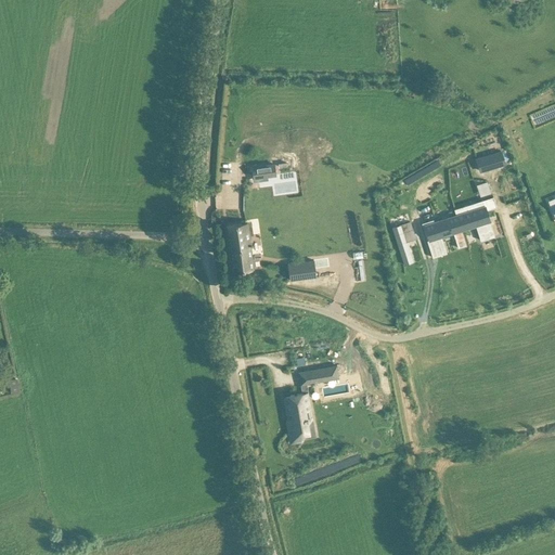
[(500,151),(492,153),(497,166),(504,163),(500,151)]
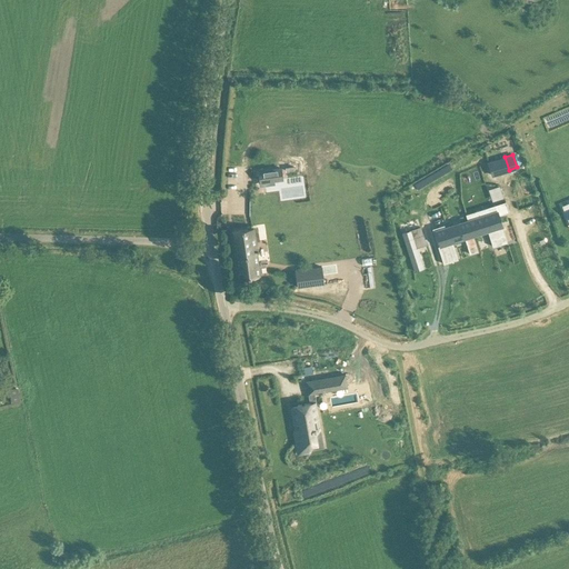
[(497,159),(488,162),(492,176),(501,172),(497,159)]
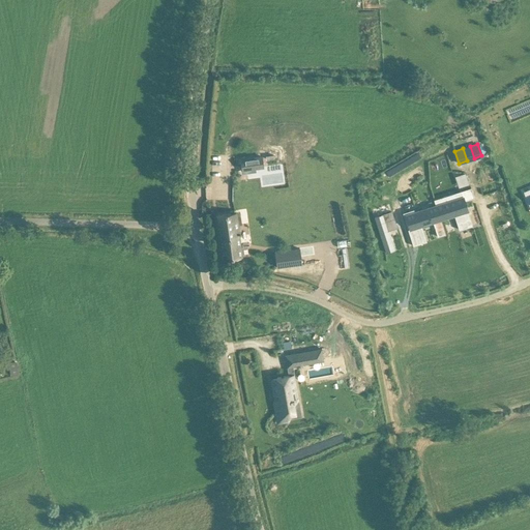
[(262,156),(241,159),(242,170),(263,167),(262,156)]
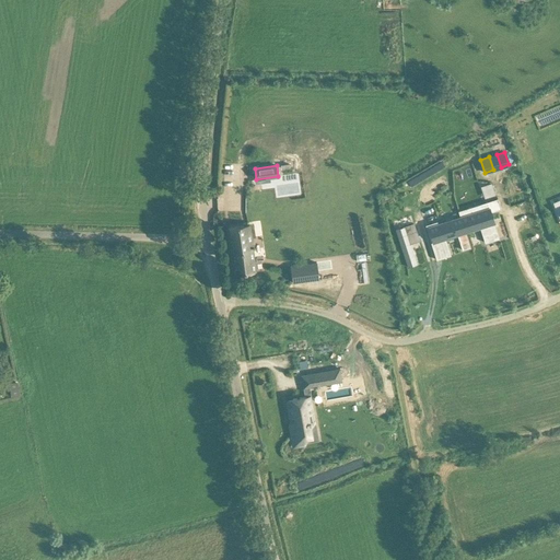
[(488,201),(458,210),(461,217),(465,231),(466,231),(480,226),(485,243),(499,238),(494,222),(491,223),(490,219),(492,218),(488,201)]
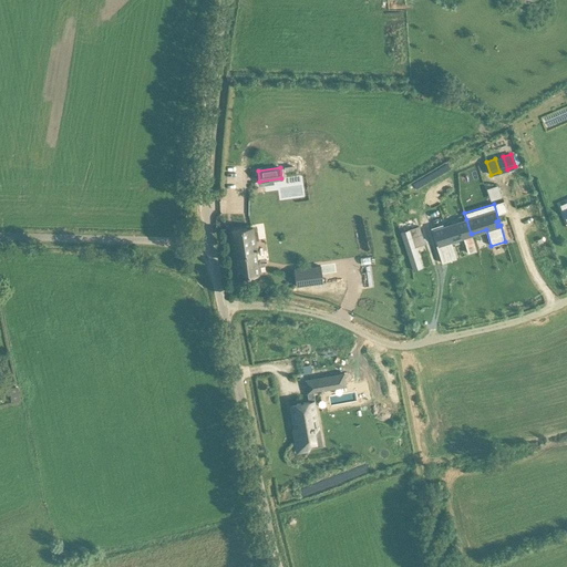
[(286,230),(284,218),(275,219),(276,232),(286,230)]
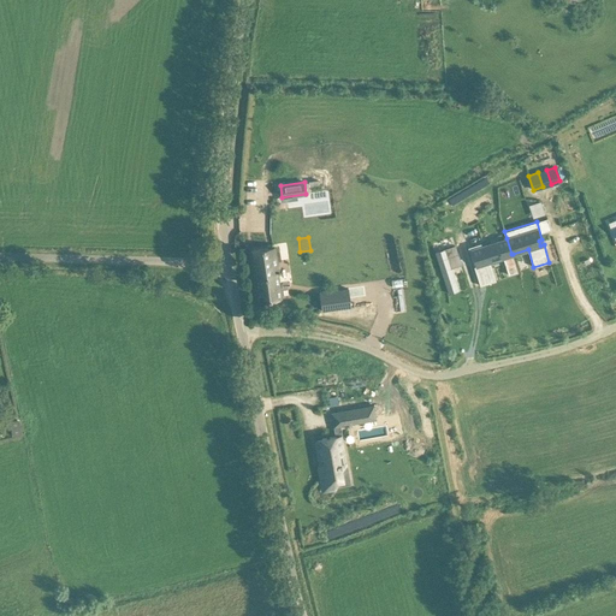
[(481,243),(468,247),(472,259),(474,258),(477,266),(474,267),(480,285),(496,280),(490,261),(503,258),(509,274),(516,272),(517,272),(513,254),(511,254),(507,238),(481,246),(481,243)]
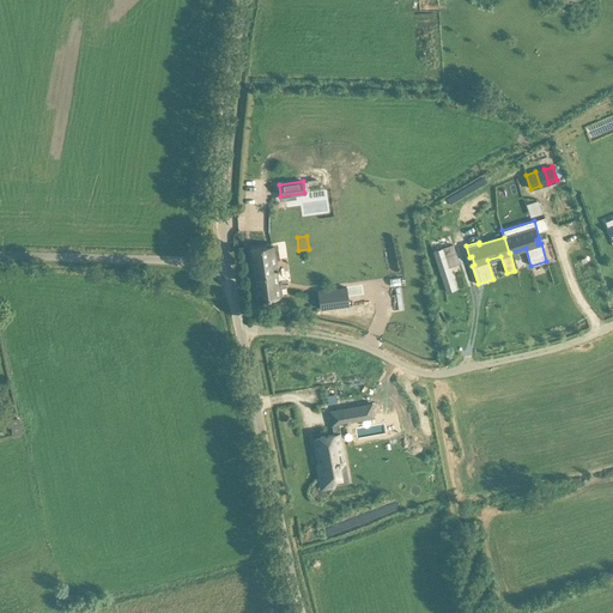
[(453,244),(434,252),(444,285),(454,281),(449,266),(459,262),(453,244)]
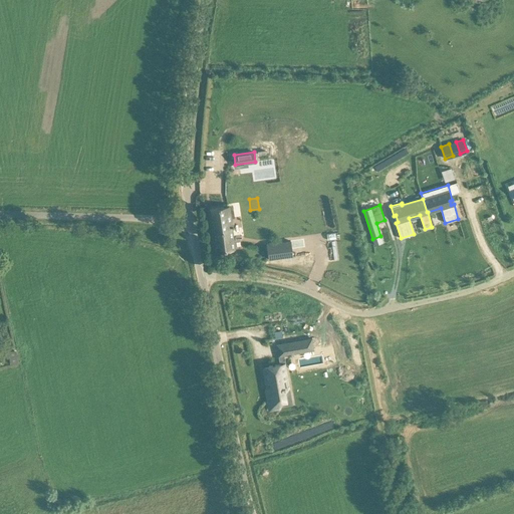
[(229,206),(219,207),(209,209),(215,251),(235,248),(229,206)]
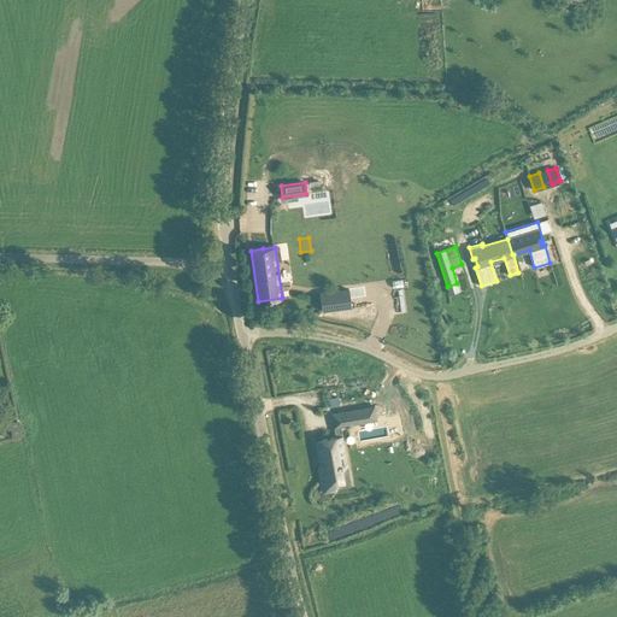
[(299,269),(310,269),(311,258),(299,258),(299,269)]
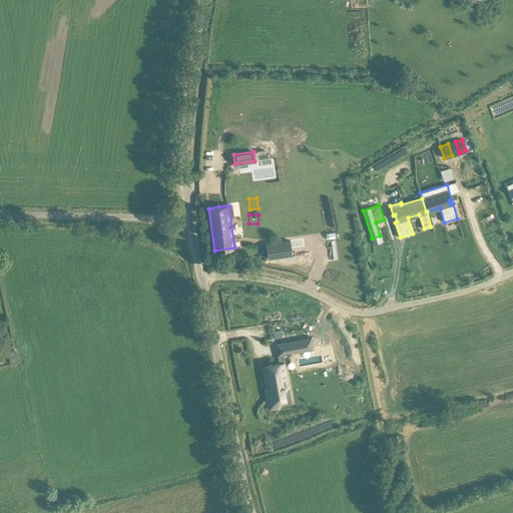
[(267,243),(269,258),(292,254),(290,240),(267,243)]
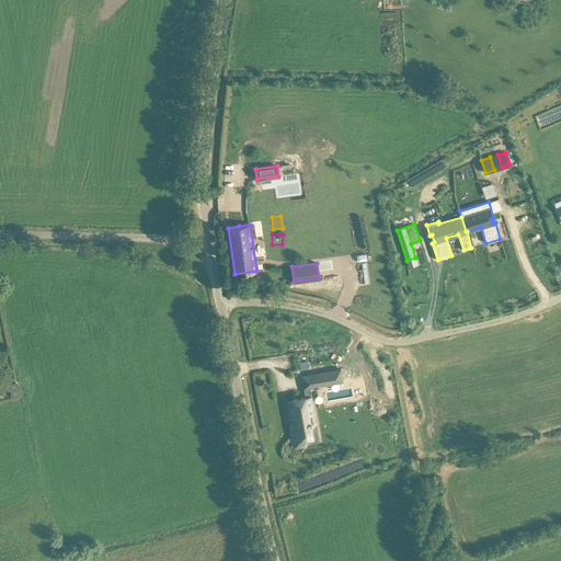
[(341,368),(301,376),(304,389),(317,387),(316,380),(329,378),(330,384),(343,381),(341,368)]
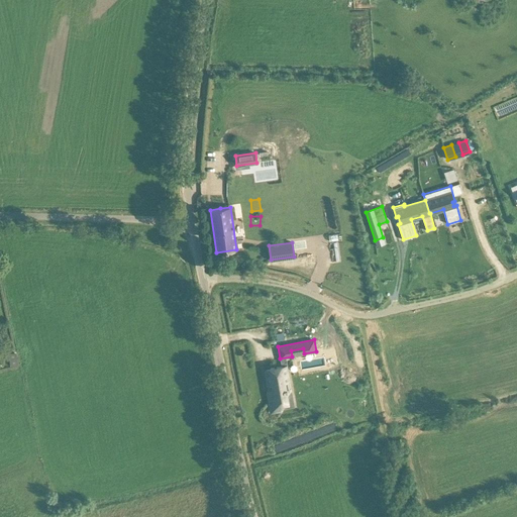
[(8,354),(10,366),(18,364),(15,352),(8,354)]
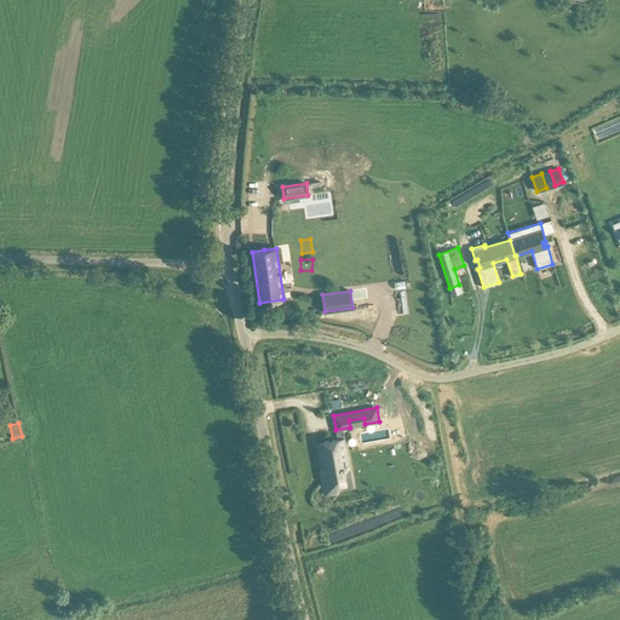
[(323,442),(319,443),(320,448),(319,448),(321,459),(322,459),(323,469),(321,469),(323,483),(344,480),(342,469),(344,468),(344,466),(346,466),(342,438),(323,441),(323,442)]
